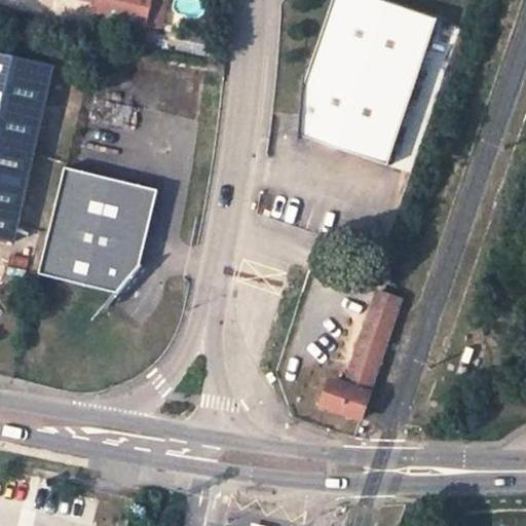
[(154,0),(105,0),(102,14),(154,29),(160,11),(153,8),(154,0)]
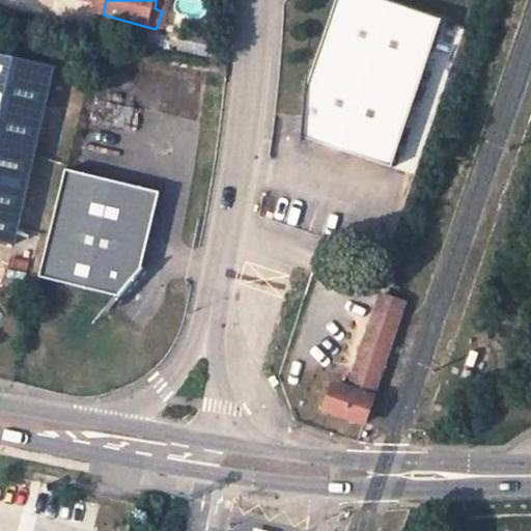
[(206,0),(194,0),(192,10),(204,12),(206,0)]
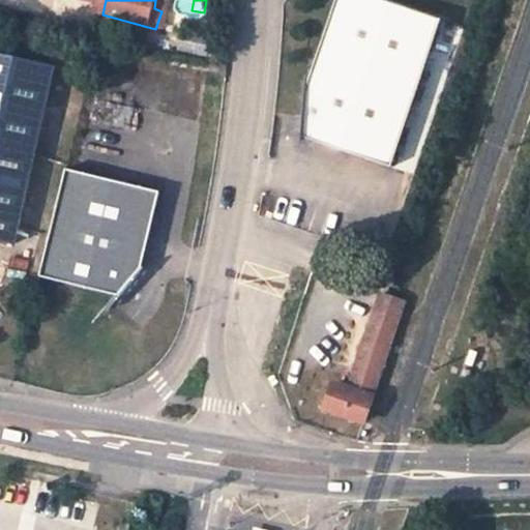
[(441,17),(388,0),(335,0),(308,89),(304,137),(394,165),(441,17)]
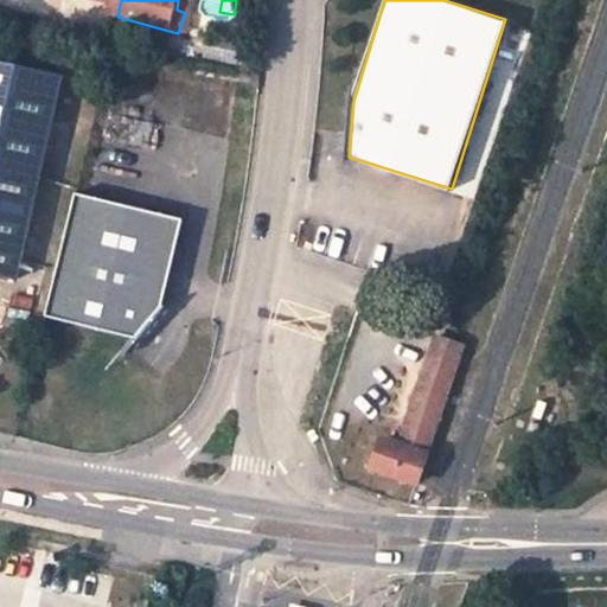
[(65,83),(0,66),(0,280),(18,285),(65,83)]
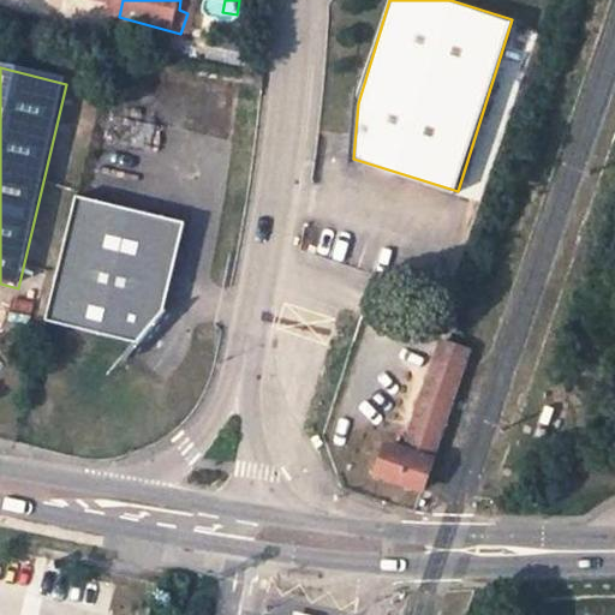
[(78,192),(47,323),(132,345),(165,314),(189,222),(78,192)]
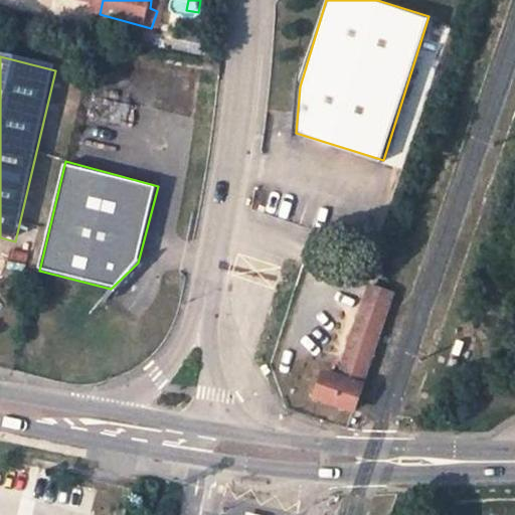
[(369,312),(387,318),(396,290),(379,283),(369,312)]
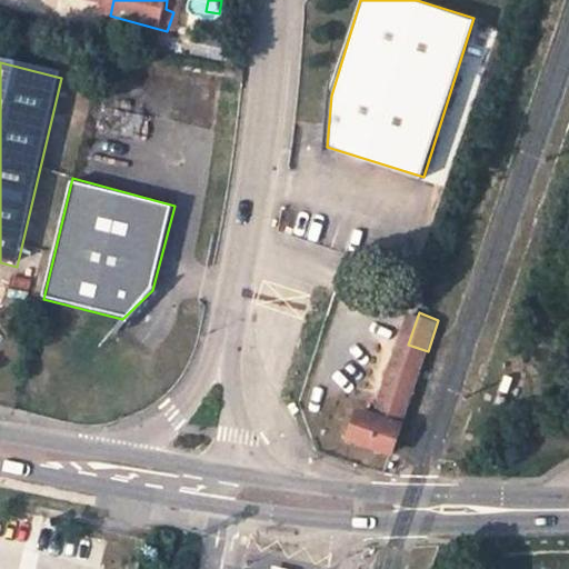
[(381,419),(402,426),(428,351),(408,345),(381,419)]
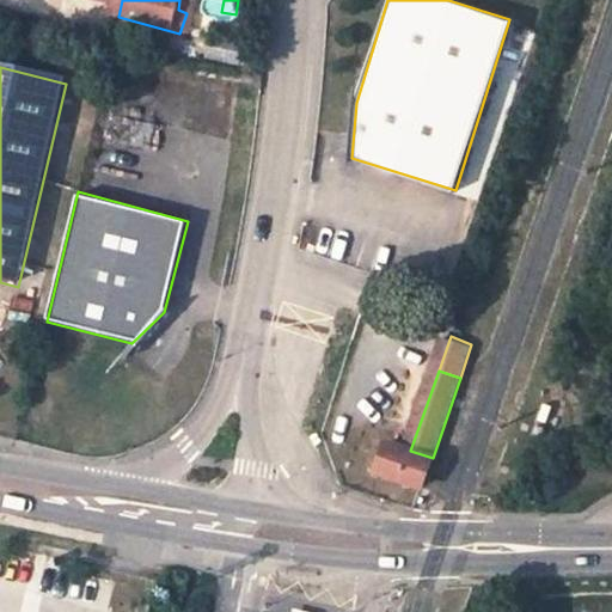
[(548,430),(537,427),(532,436),(544,440),(548,430)]
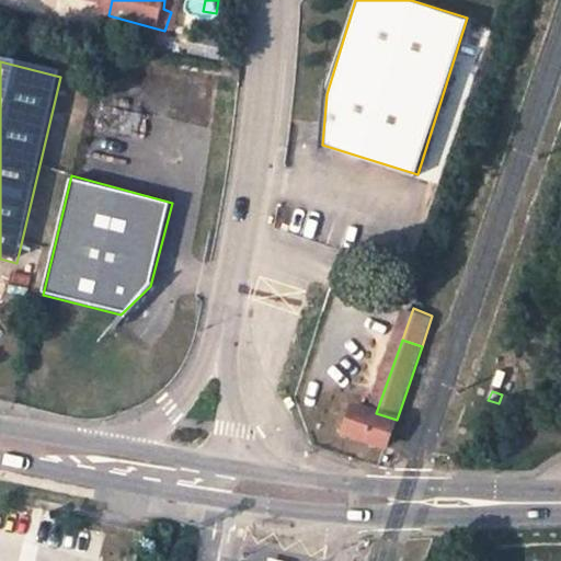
[(397,420),(376,413),(357,408),(346,438),(387,451),(397,420)]
